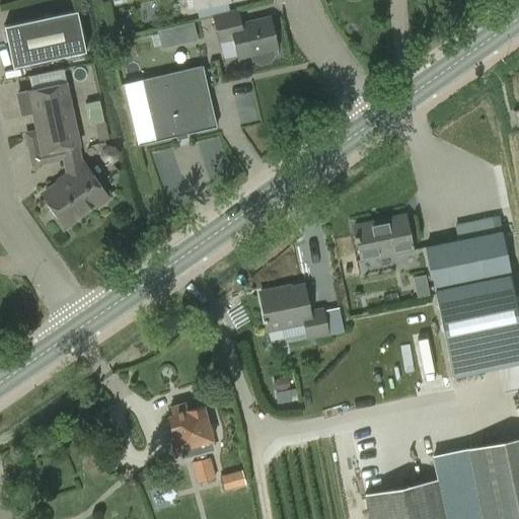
[(193,0),(195,8),(231,0),(193,0)]
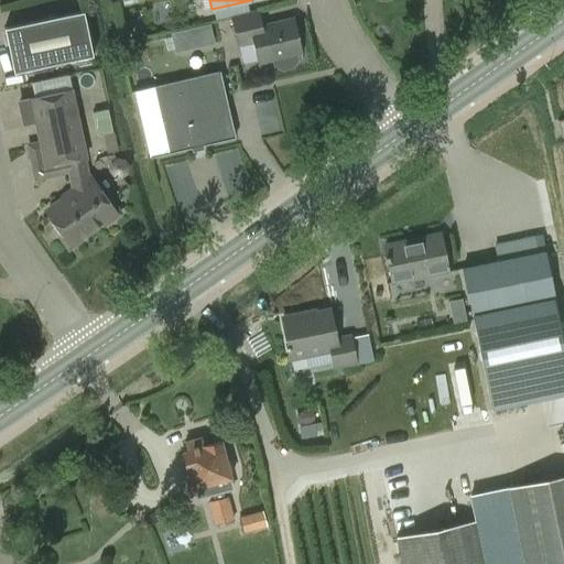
[(259,10),(230,17),(237,47),(253,43),(258,64),(273,61),(274,66),(281,69),(292,67),(296,61),(295,56),(301,55),(293,18),(262,24),(259,10)]
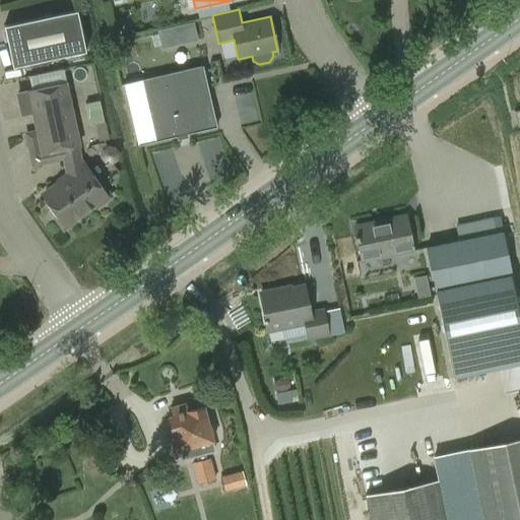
[(11,67),(84,51),(75,10),(2,26),(11,67)]
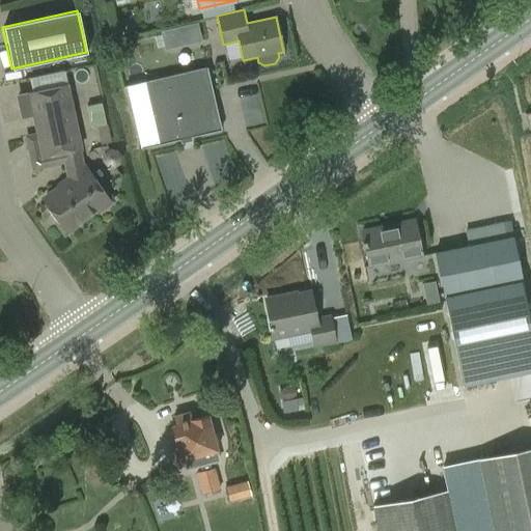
[(166,48),(180,45),(177,26),(162,29),(166,48)]
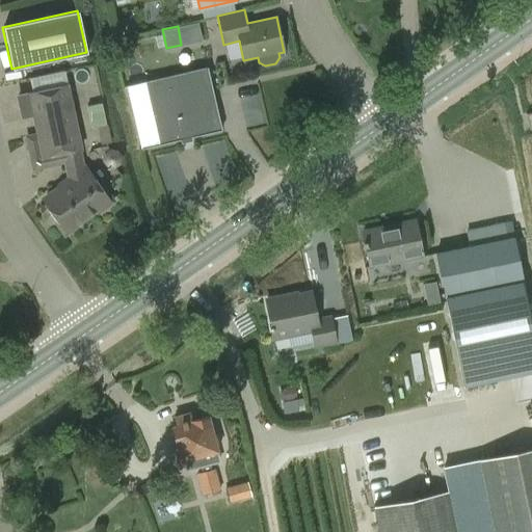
[(126,86),(139,149),(220,130),(206,69),(126,86)]
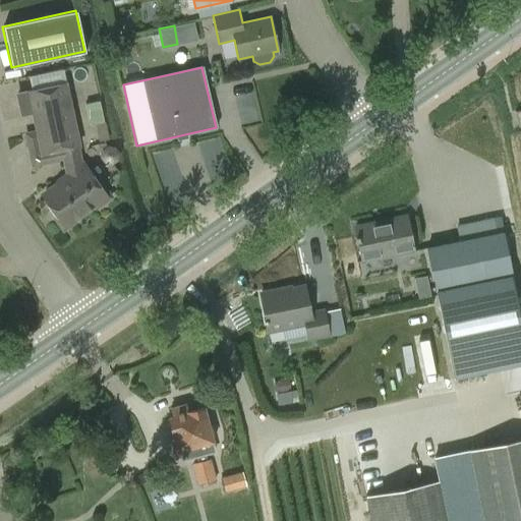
[(65,84),(17,95),(21,114),(31,112),(35,131),(24,134),(31,160),(38,164),(63,159),(67,178),(43,195),(57,216),(54,219),(62,231),(74,222),(71,219),(95,203),(97,207),(110,196),(99,181),(96,183),(83,167),(80,169),(75,146),(78,145),(65,84)]
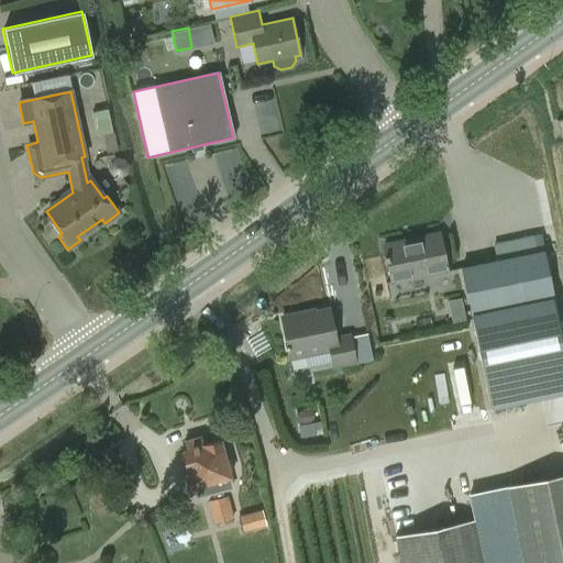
[(105,132),(111,131),(107,109),(91,112),(95,133),(105,132)]
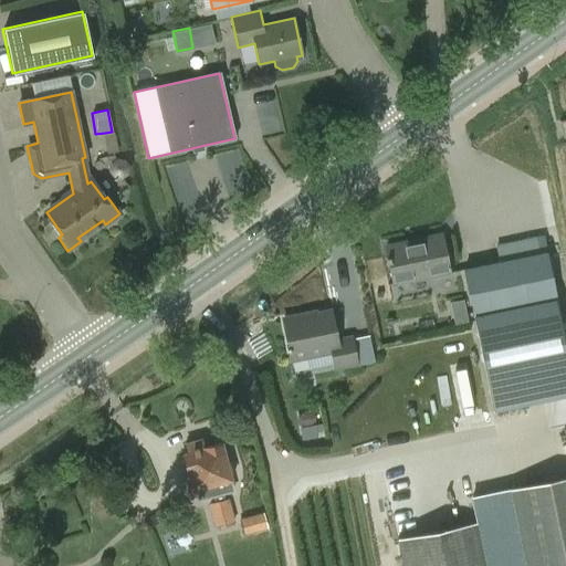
[(108,153),(117,150),(114,130),(112,132),(105,133),(108,153)]
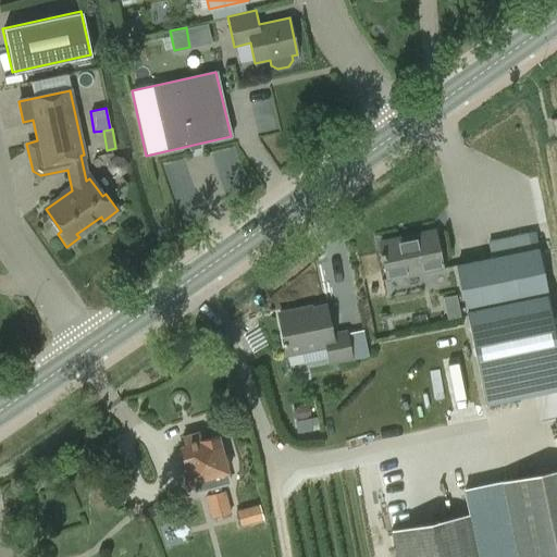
[(106,159),(104,168),(109,174),(116,175),(123,171),(125,162),(120,156),(112,155),(106,159)]
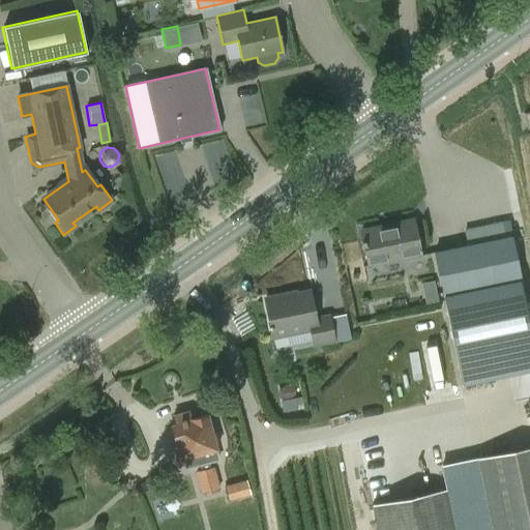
[(360,230),(369,267),(419,257),(412,219),(360,230)]
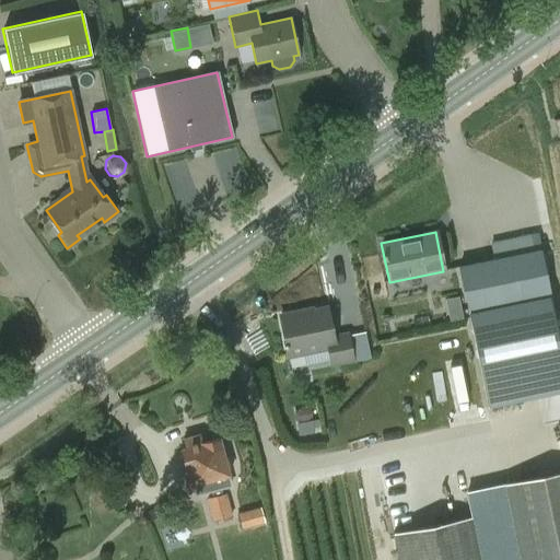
[(559,393),(559,347),(549,295),(550,295),(540,248),(457,266),(467,312),(468,312),(488,408),(559,393)]
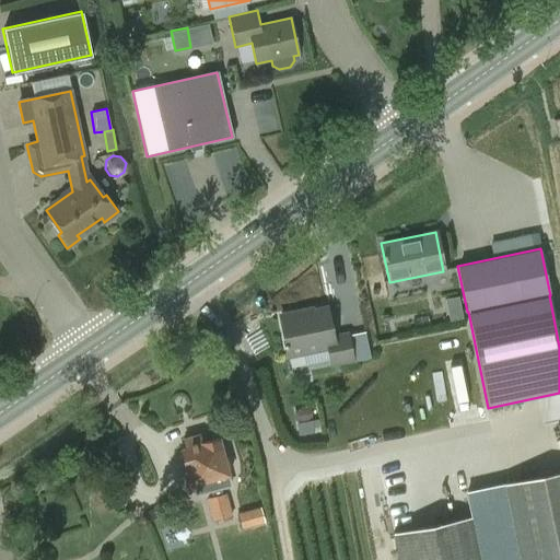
[(289,357),(328,349),(331,364),(352,361),(347,335),(333,337),(327,307),(281,316),(289,357)]
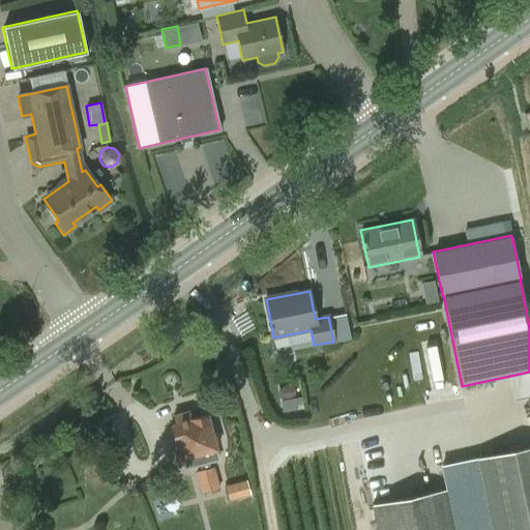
[(301,396),(281,400),(283,411),(297,409),(296,405),(302,404),(301,396)]
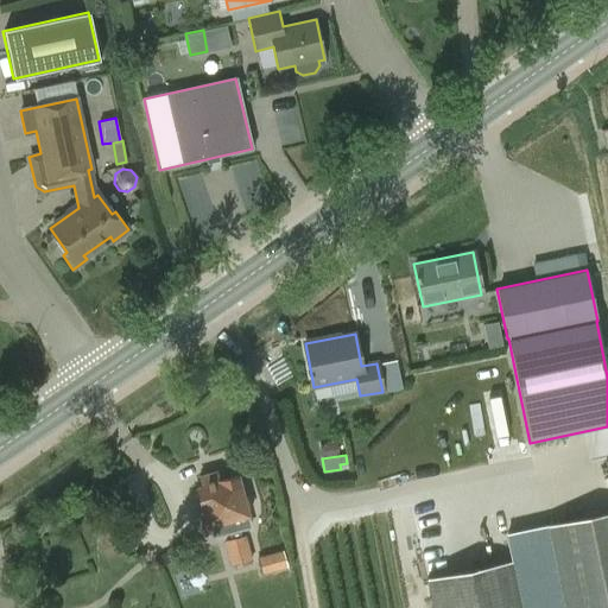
[(198,476),(202,487),(196,488),(208,527),(209,526),(211,537),(248,526),(246,517),(248,515),(236,475),(219,481),(216,472),(198,476)]
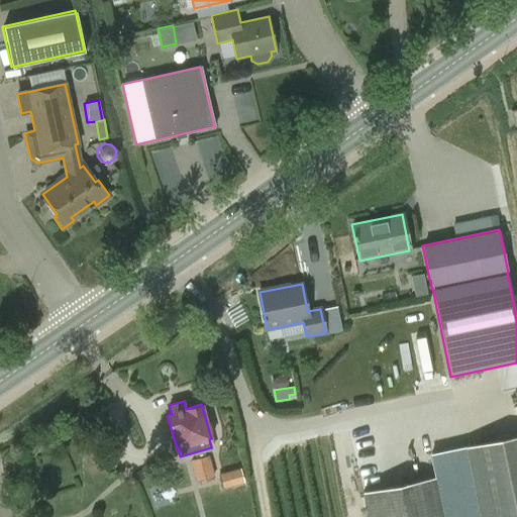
[(516,516),(516,436),(463,448),(478,516),(516,516)]
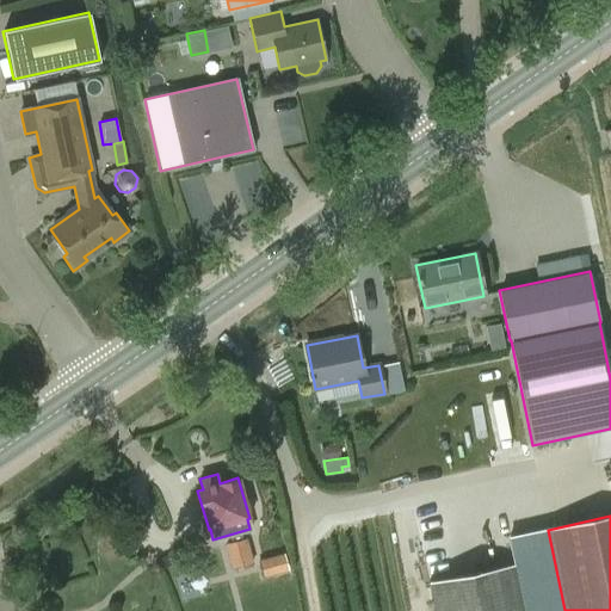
[(253,563),(246,538),(224,544),(232,569),(253,563)]
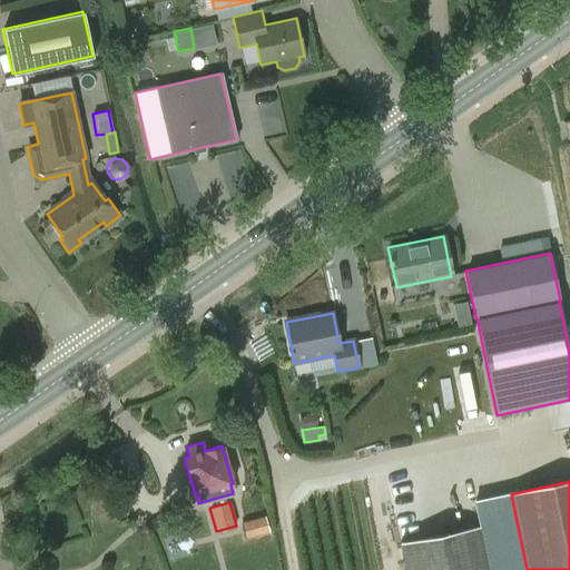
[(264,517),(241,523),(245,539),(269,532),(264,517)]
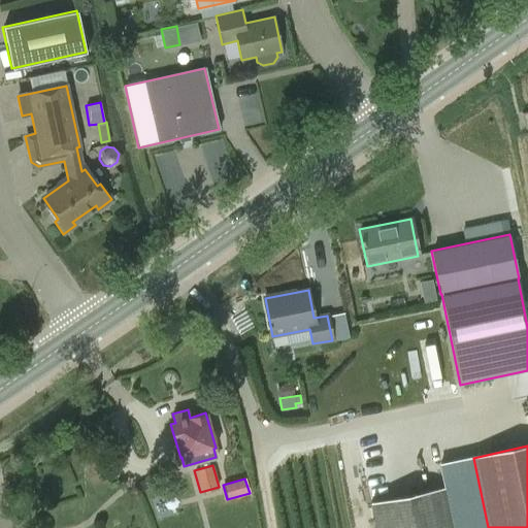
[(453,527),(444,487),(369,502),(374,527),(453,527)]
